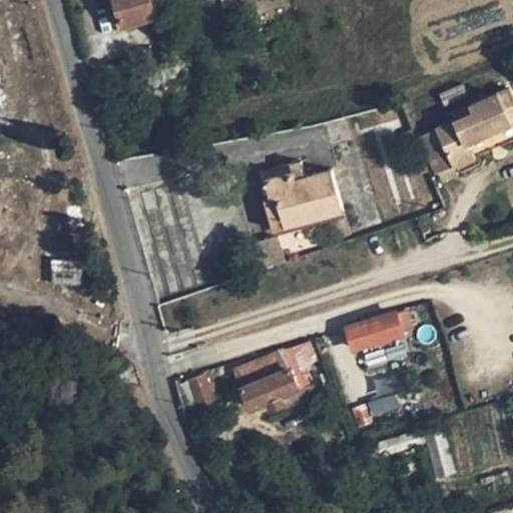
[(122,25),(157,15),(152,0),(108,0),(112,12),(118,10),(122,25)]
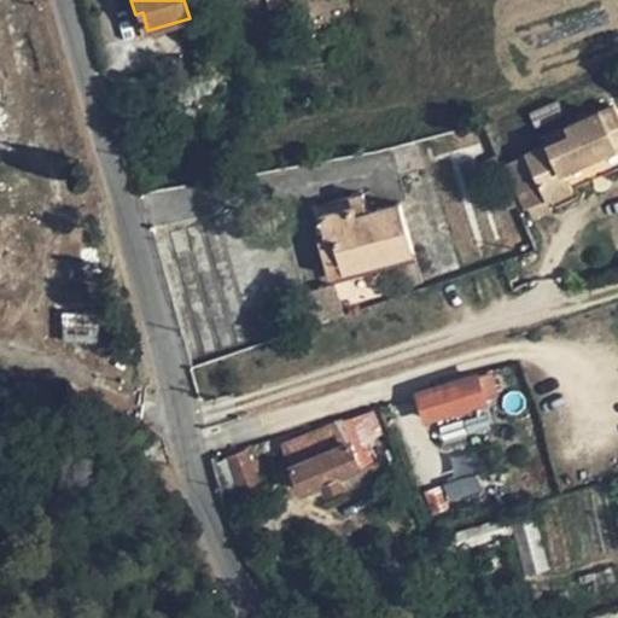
[(558,99),(530,111),(536,126),(564,114),(558,99)]
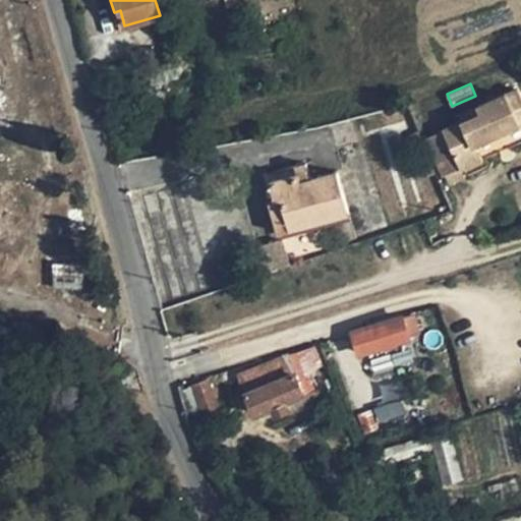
[(475,143),(520,122),(520,94),(518,88),(460,113),(463,119),(445,127),(446,129),(426,137),(443,176),(446,174),(463,167),(481,159),(475,143)]
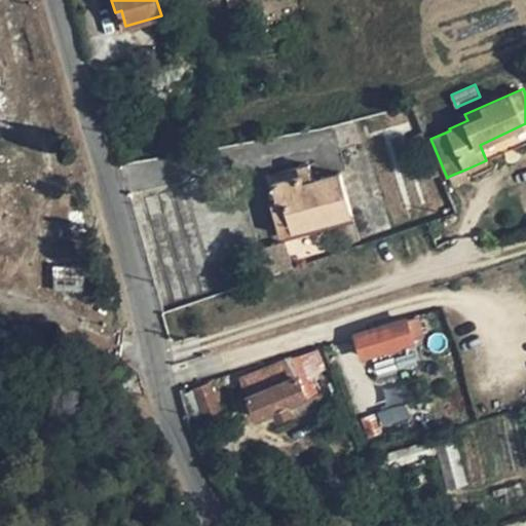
[(437,211),(406,113),(363,126),(393,225),(437,211)]
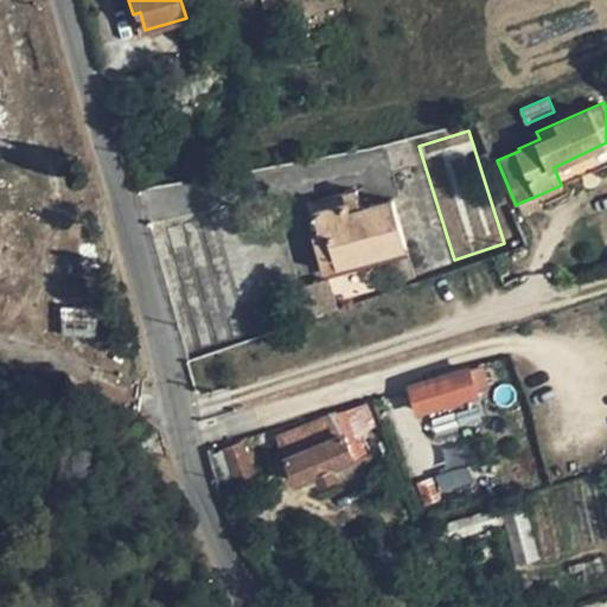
[(363,205),(357,186),(343,190),(346,200),(349,210),(363,205)]
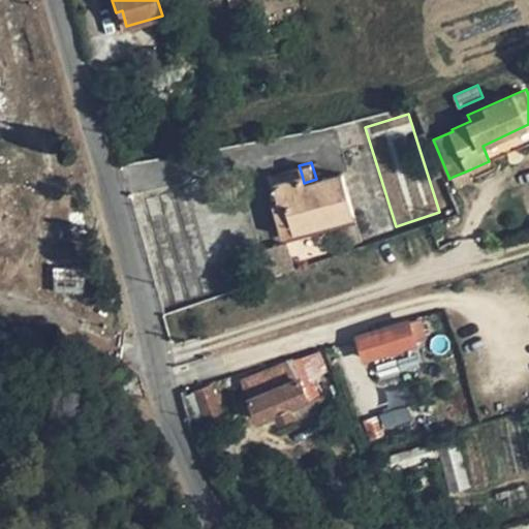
[(470,169),(453,177),(457,187),(474,180),(470,169)]
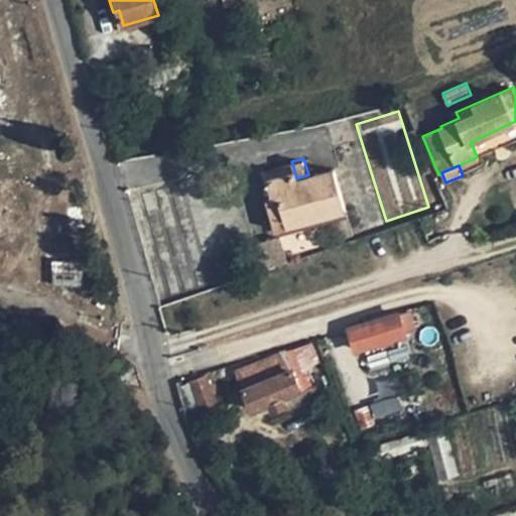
[(288,225),(346,210),(335,167),(308,174),(296,178),(294,170),(268,177),(273,196),(279,195),(288,225)]
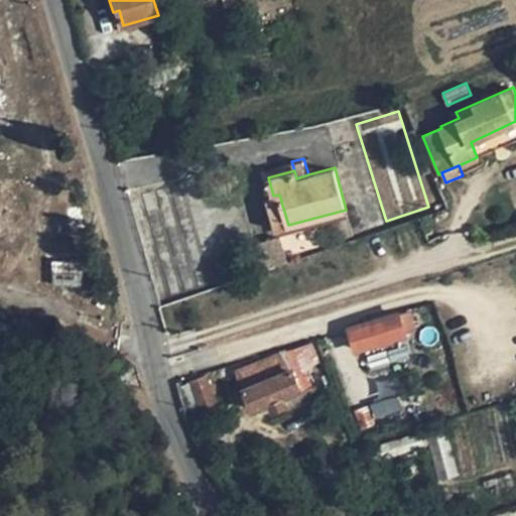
[(276,229),(288,225),(279,195),(273,196),(267,198),(276,229)]
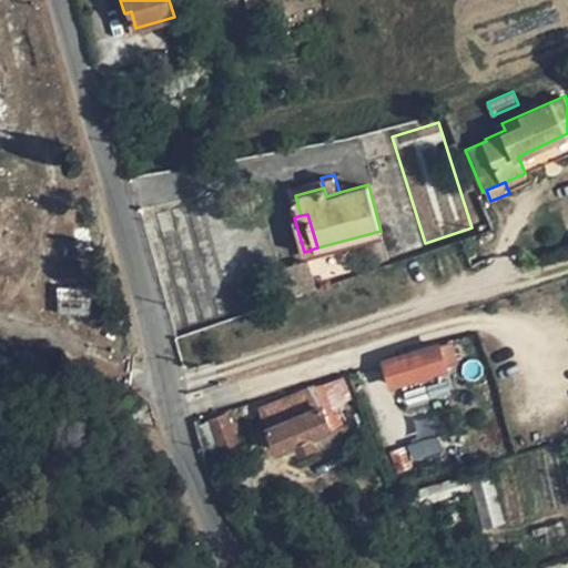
[(383,237),(381,231),(317,247),(320,255),(383,237)]
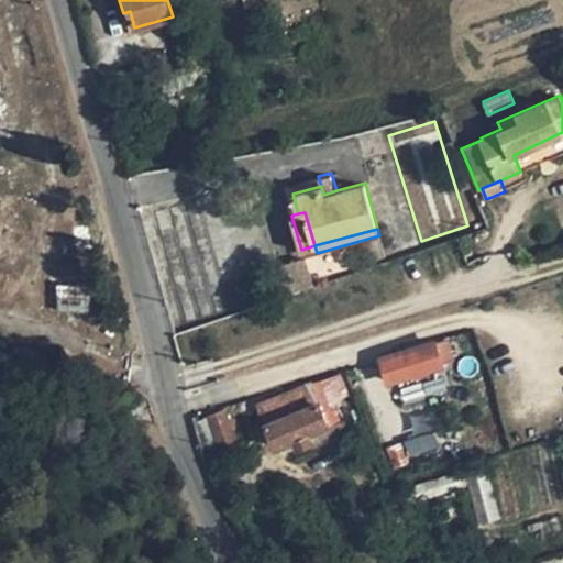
[(312,285),(305,260),(276,267),(283,293),(312,285)]
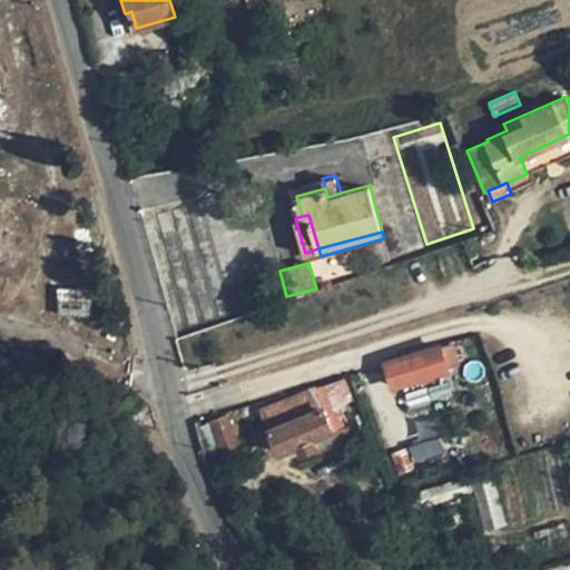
[(57,288),(57,315),(90,315),(89,287),(57,288)]
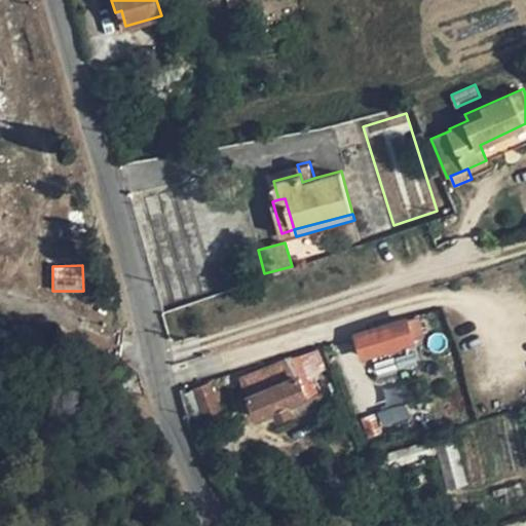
[(400,298),(348,313),(363,357),(415,340),(414,337),(422,335),(416,315),(405,318),(400,298)]
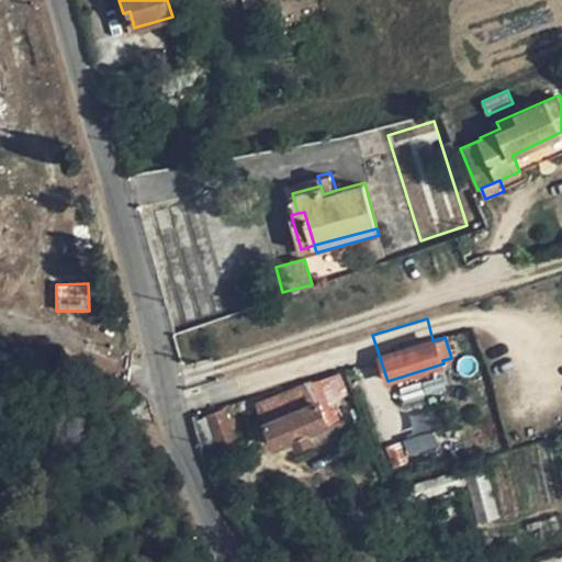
[(332,394),(346,389),(339,373),(308,382),(257,405),(274,448),(293,440),(295,447),(312,439),(308,433),(339,418),(336,406),(333,407),(329,400),(334,398),(332,394)]
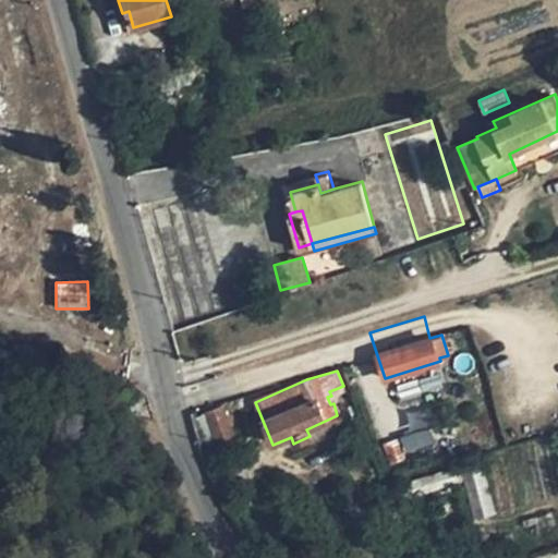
[(235,440),(221,407),(203,413),(217,448),(235,440)]
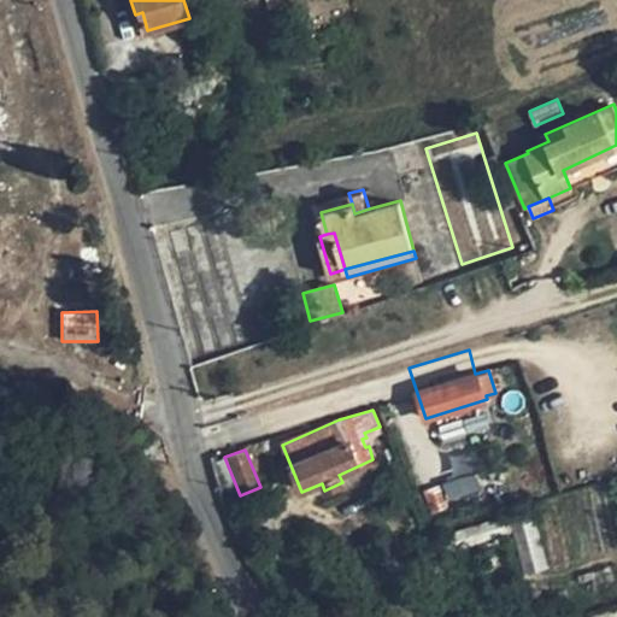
[(453,458),(459,477),(441,482),(447,500),(479,491),(466,453),(453,458)]
